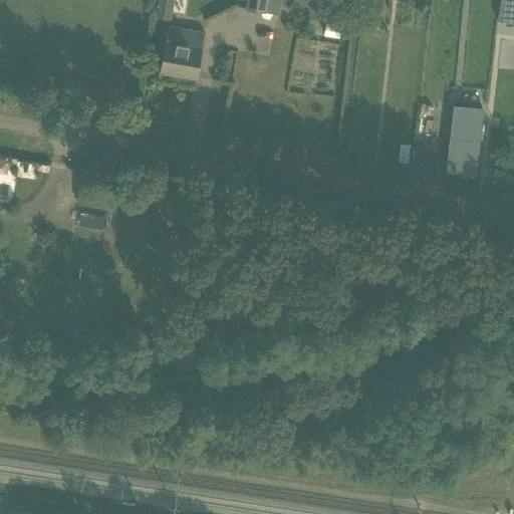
[(171,19),(174,0),(159,0),(156,17),(171,19)]
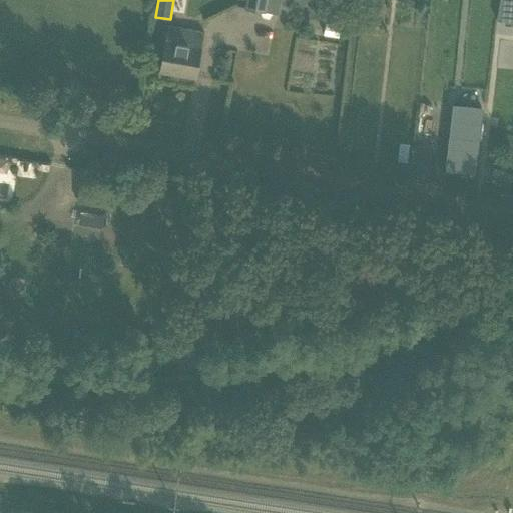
[(268,0),(245,0),(244,7),(266,12),(268,0)]
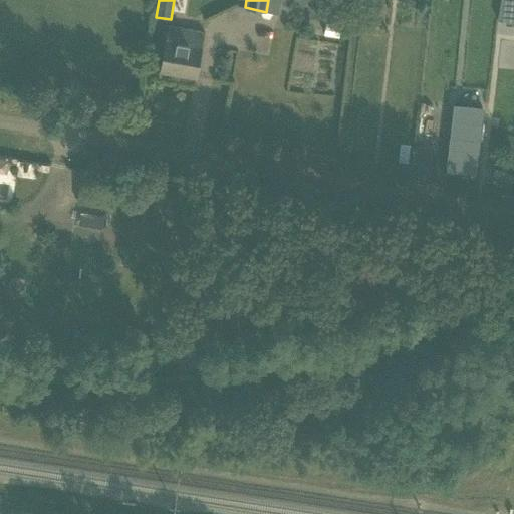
[(513,3),(501,2),(499,20),(513,21),(513,3)]
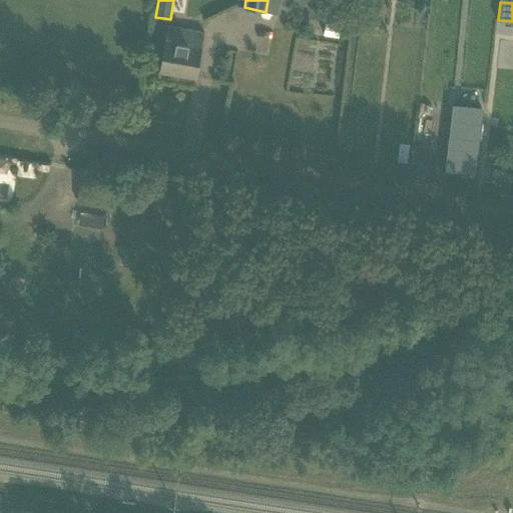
[(341,25),(326,23),(324,35),(339,37),(341,25)]
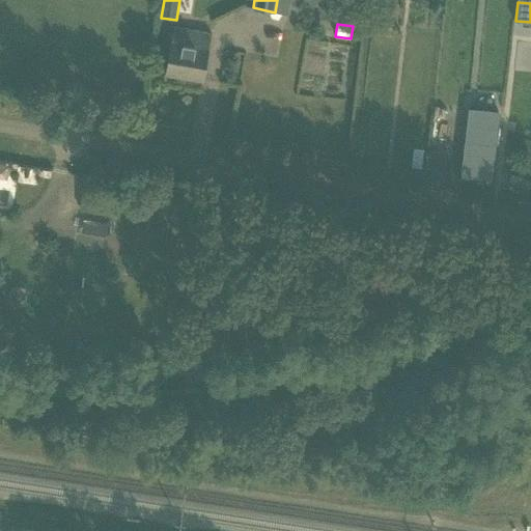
[(165,73),(203,80),(207,60),(206,60),(211,33),(173,26),(169,52),(165,73)]
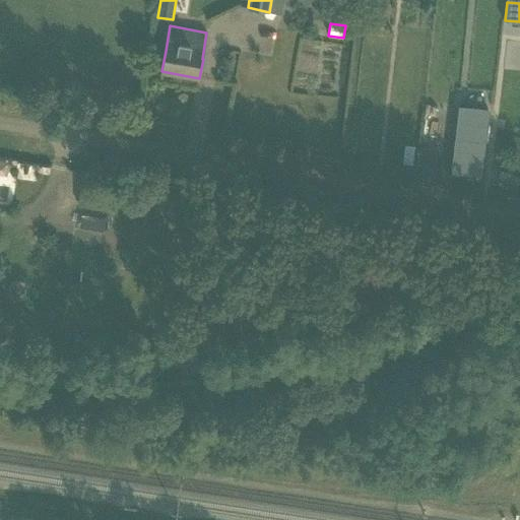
[(481,175),(490,109),(459,106),(451,172),(481,175)]
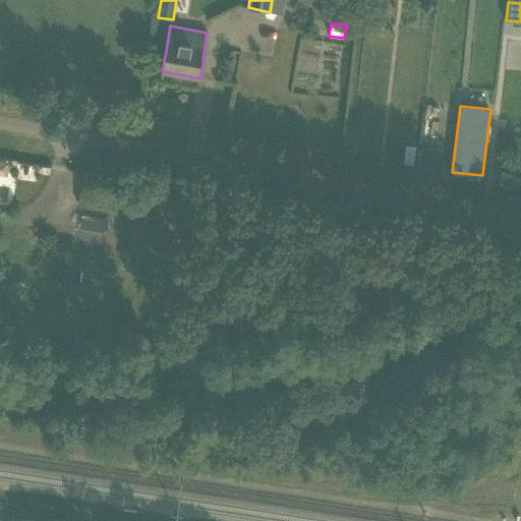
[(520,181),(501,175),(498,185),(518,191),(520,181)]
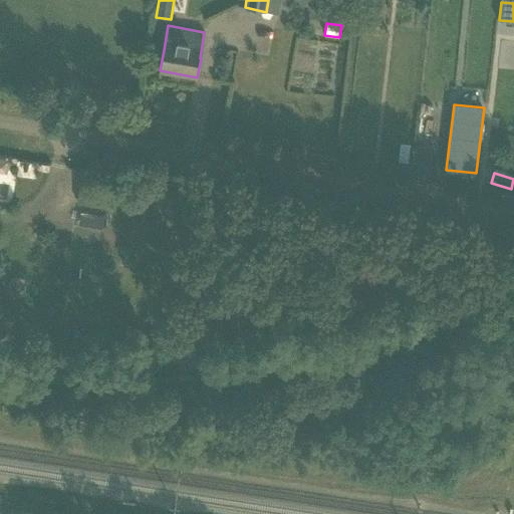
[(92,214),(90,227),(102,229),(104,216),(92,214)]
